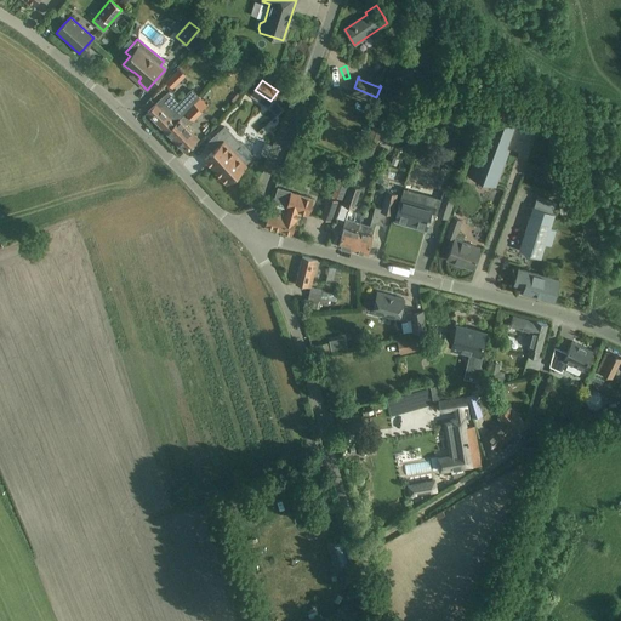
[(160,101),(151,109),(147,113),(166,132),(177,121),(176,120),(199,98),(194,92),(172,113),(160,101)]
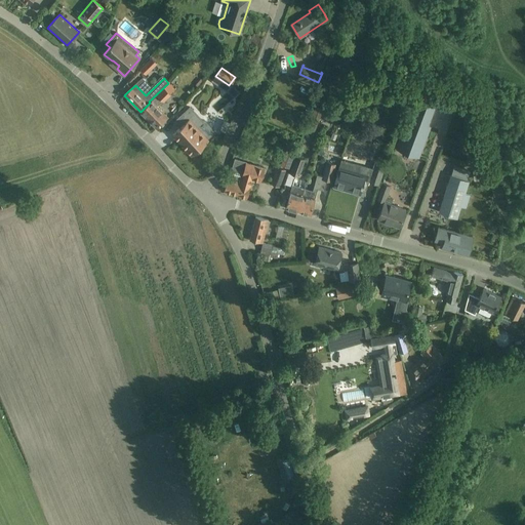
[(175,90),(168,83),(149,102),(150,103),(140,112),(156,128),(167,118),(156,106),(161,102),(162,104),(175,90)]
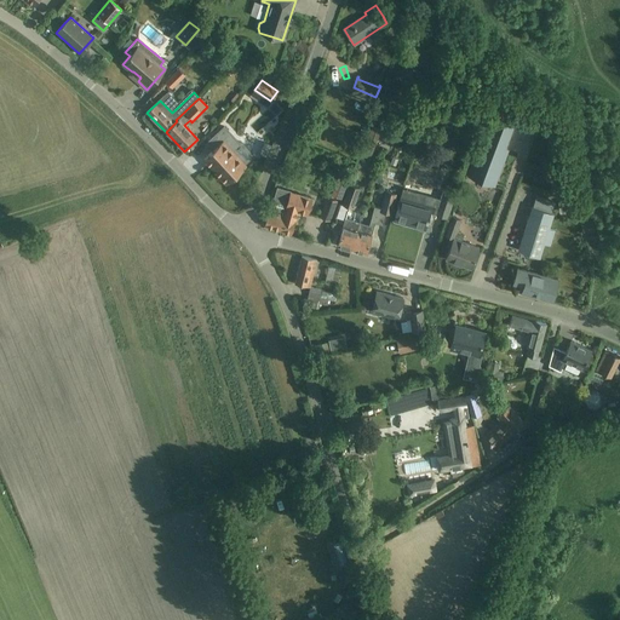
[(491,118),(469,176),(494,185),(507,150),(504,149),(512,126),(491,118)]
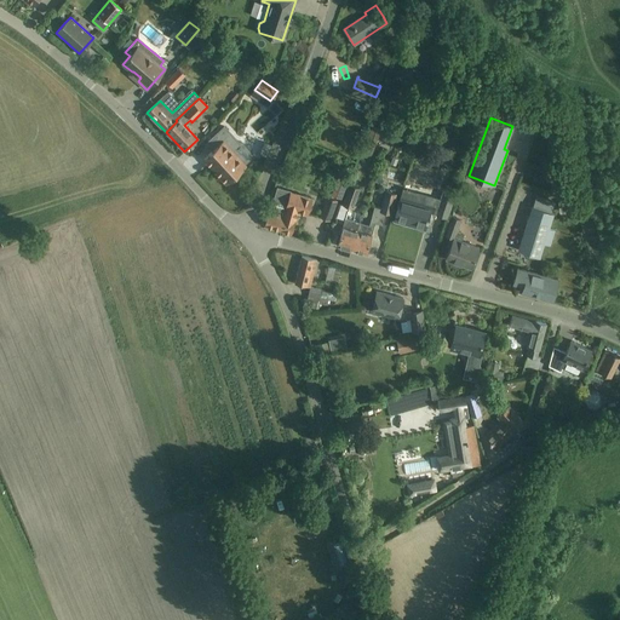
[(361,154),(371,158),(382,128),(372,125),(361,154)]
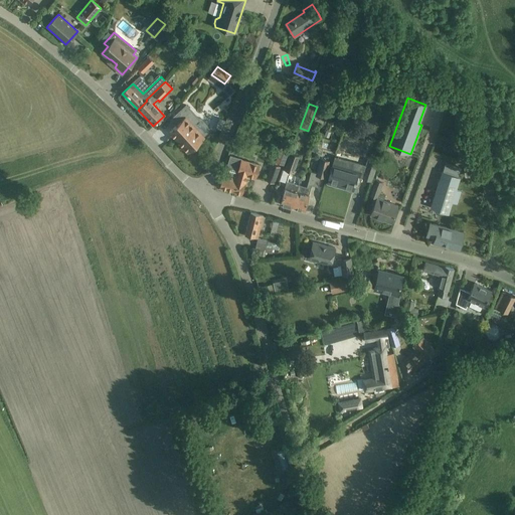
[(169,132),(187,152),(204,137),(193,125),(199,120),(186,106),(171,119),(176,125),(169,132)]
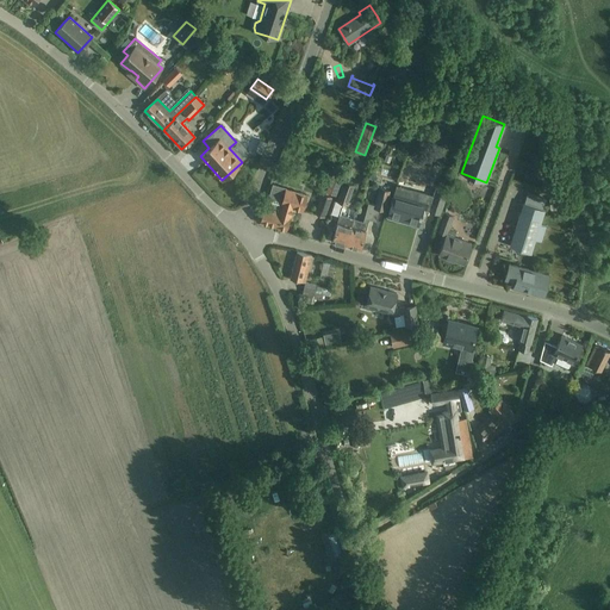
[(337,201),(347,205),(354,185),(343,181),(337,201)]
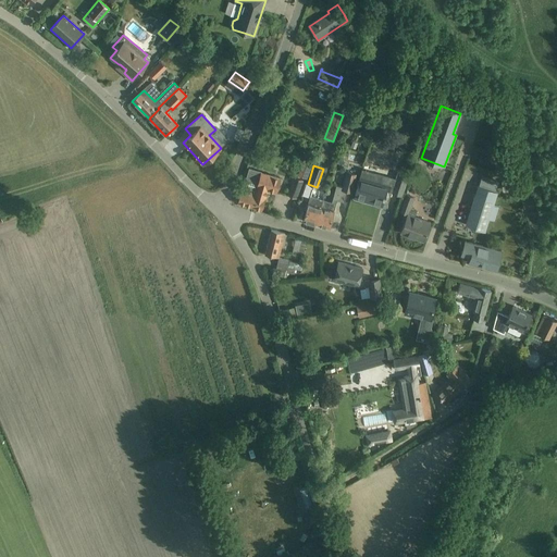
[(243,184),(237,202),(256,208),(258,209),(261,210),(268,189),(275,192),(279,182),(280,178),(261,173),(261,172),(249,169),(245,185),(243,184)]
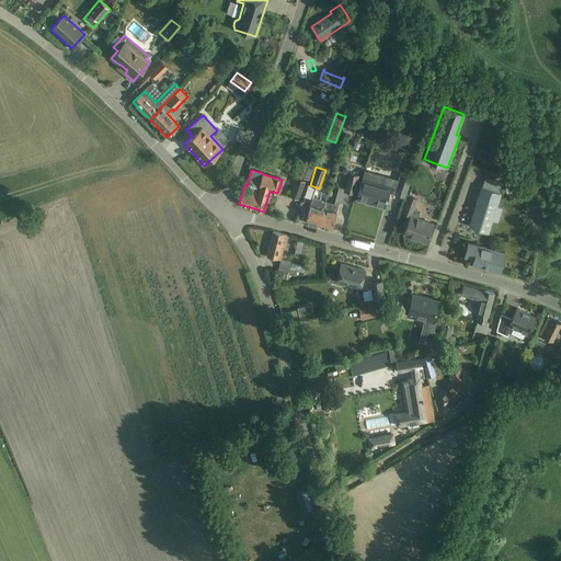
[(344,192),(350,193),(354,194),(359,175),(350,173),(345,189),(344,192)]
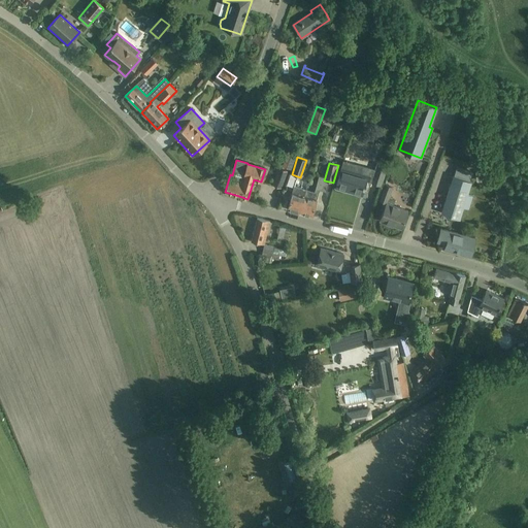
[(377,163),(371,182),(381,185),(386,166),(377,163)]
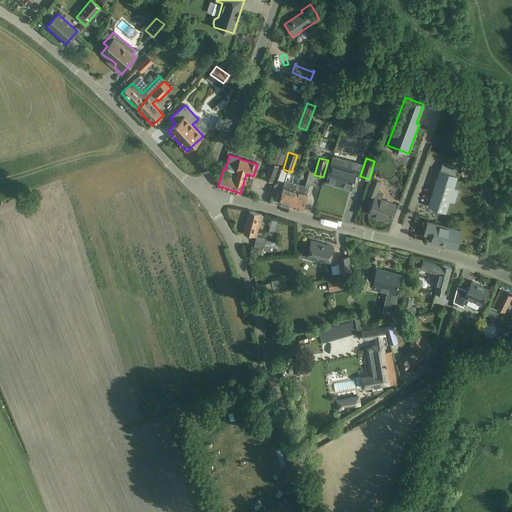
[(265,178),(272,181),(278,165),(270,162),(265,178)]
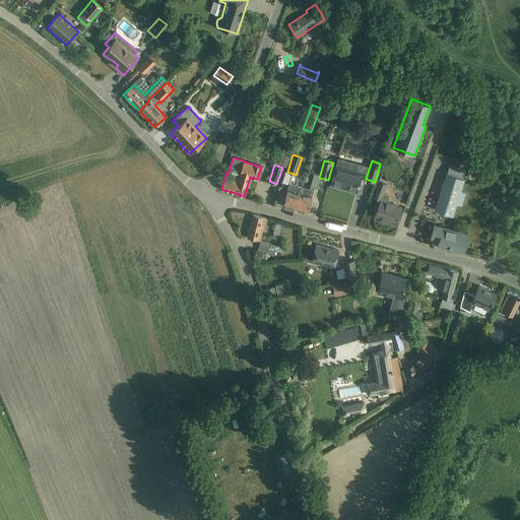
[(354,167),(353,173),(336,168),(331,185),(341,188),(341,186),(356,190),(363,169),(363,168),(362,167),(358,166),(356,166),(354,167)]
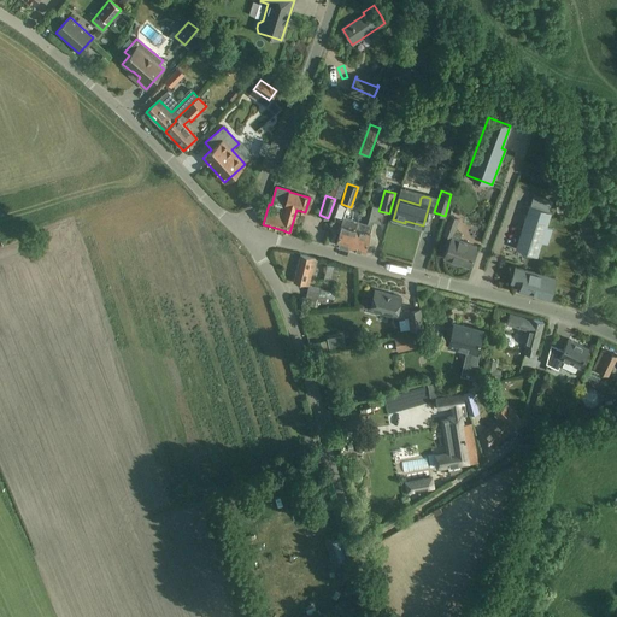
[(356,229),(351,248),(364,252),(370,234),(372,222),(381,224),(385,212),(378,211),(380,207),(372,205),(368,224),(358,221),(356,230),(356,229)]
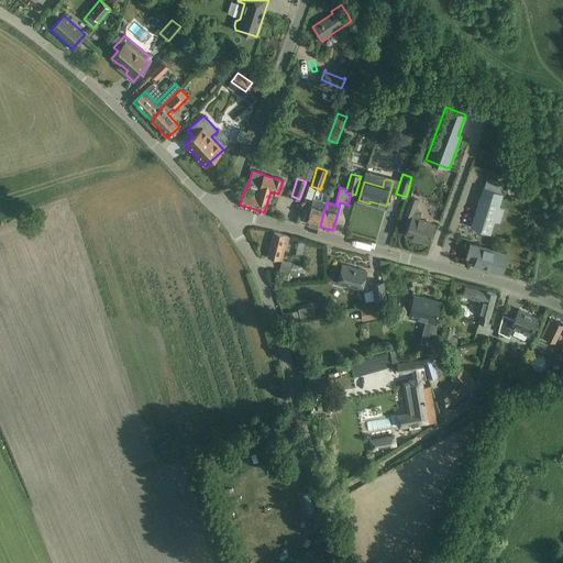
[(474,216),(471,227),(488,232),(492,221),(499,222),(504,210),(496,208),(501,194),(483,188),(474,216)]
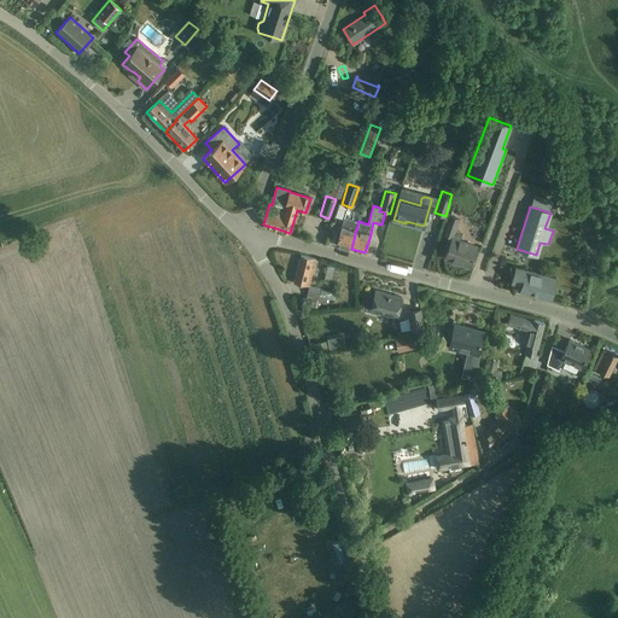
[(454,233),(459,219),(450,215),(443,234),(452,237),(444,257),(470,267),(477,246),(460,240),(461,235),(454,233)]
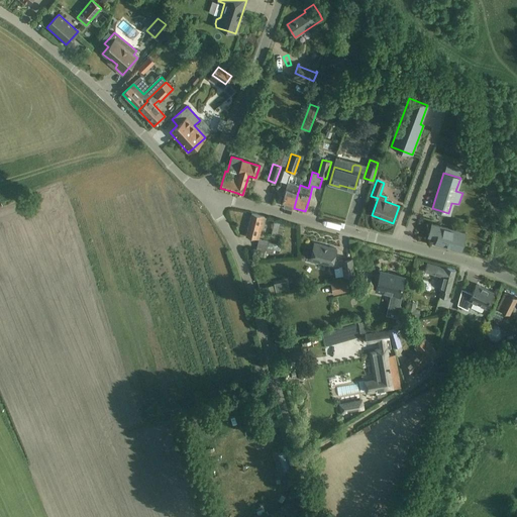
[(282,205),(294,208),(298,192),(298,193),(300,185),(288,182),(286,189),(282,205)]
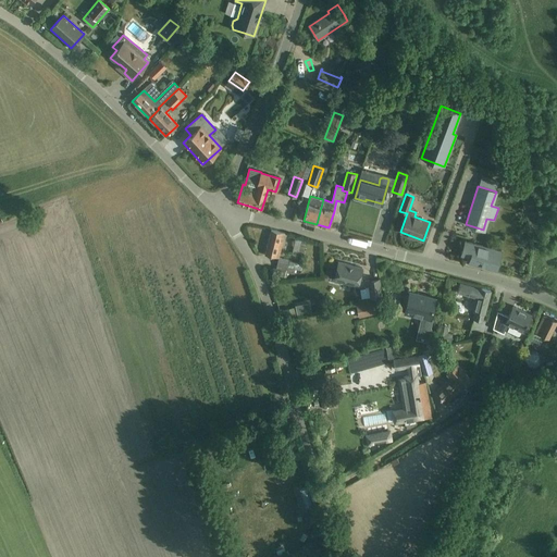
[(284,233),(271,230),(264,255),(279,258),(284,233)]
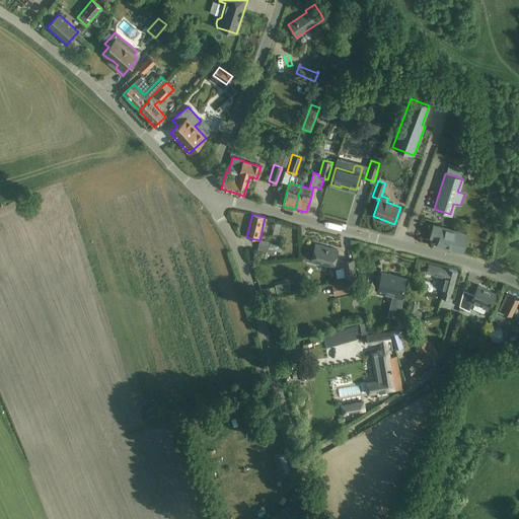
[(275,223),(272,238),(282,240),(285,225),(275,223)]
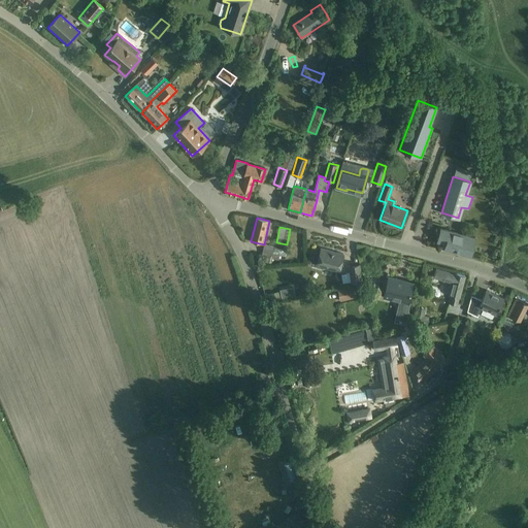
[(444,249),(470,255),(475,238),(440,229),(437,241),(447,243),(444,249)]
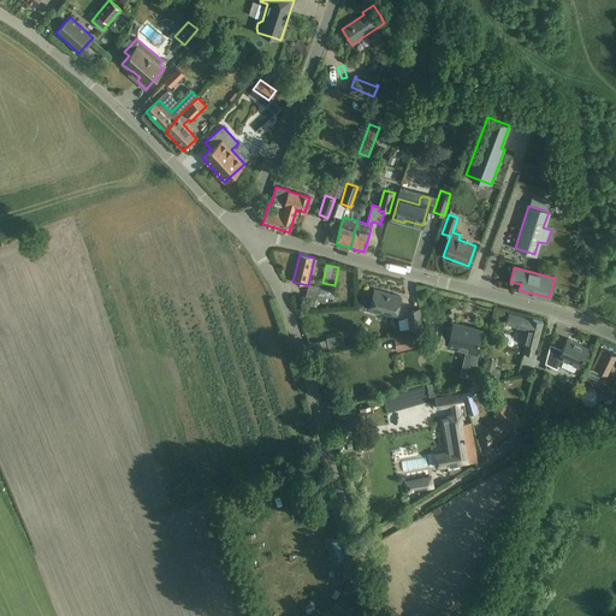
[(319,296),(321,289),(308,285),(304,298),(311,300),(309,306),(317,307),(318,301),(325,302),(326,297),(319,296)]
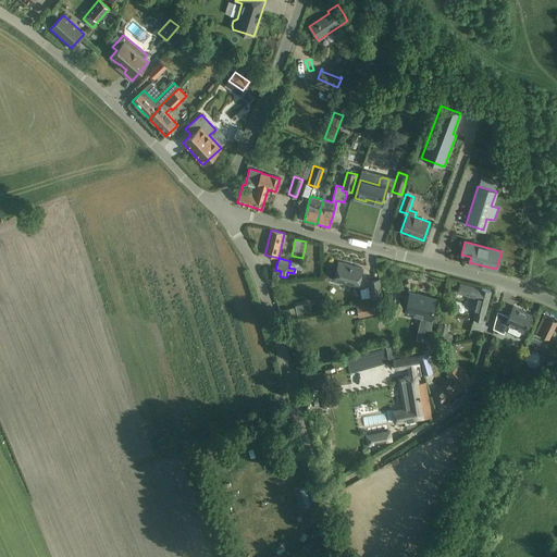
[(334,280),(358,286),(362,268),(355,267),(348,265),(348,264),(338,262),(334,280)]
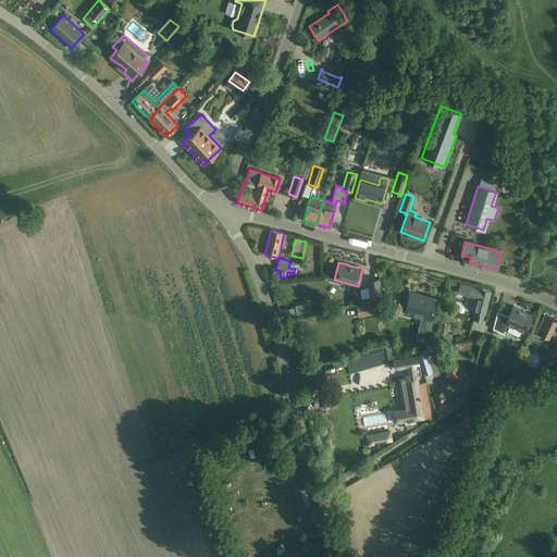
[(368,281),(371,298),(382,296),(379,279),(368,281)]
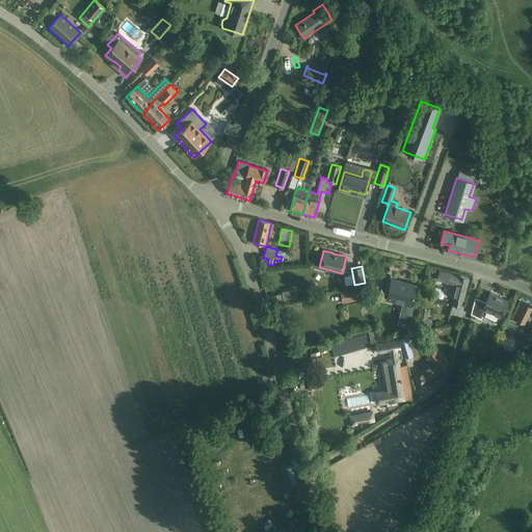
[(455,274),(455,275),(439,271),(436,280),(453,284),(449,296),(454,297),(452,306),(460,308),(469,277),(455,274)]
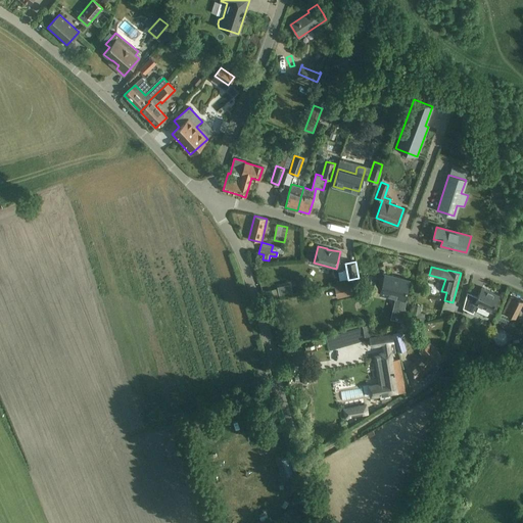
[(382,284),(380,292),(395,296),(393,305),(405,307),(407,298),(405,298),(407,290),(409,281),(384,275),(382,284)]
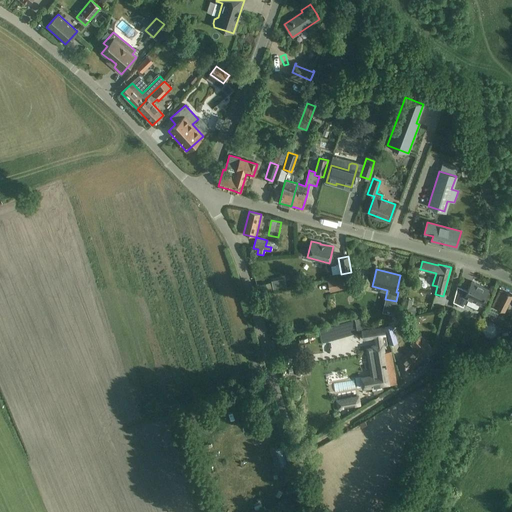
[(352,287),(350,276),(327,281),(329,292),(352,287)]
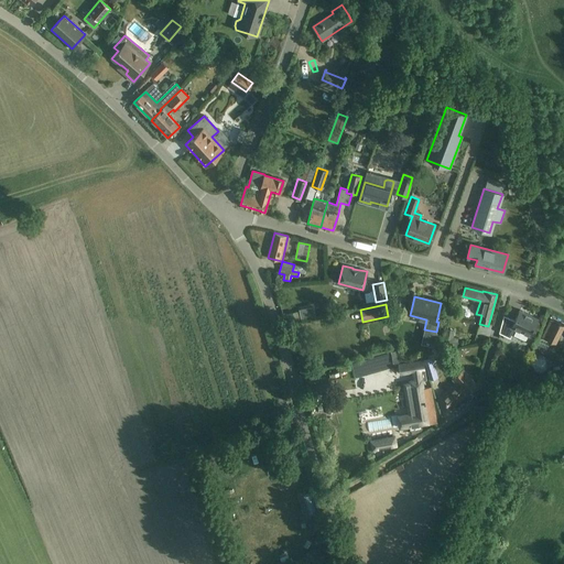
[(519,310),(519,312),(514,321),(503,315),(499,333),(510,338),(514,328),(530,335),(538,318),(519,310)]
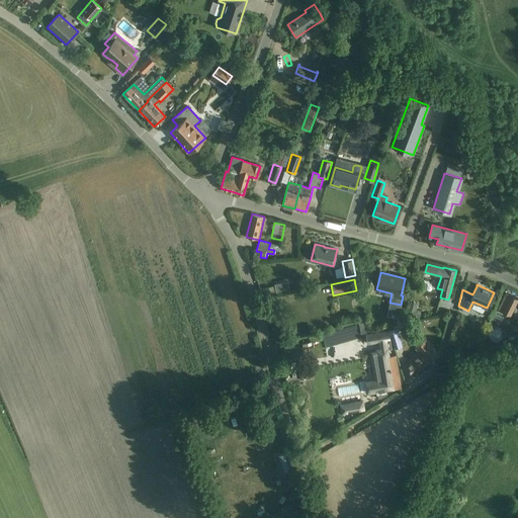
[(517,297),(506,292),(498,310),(510,316),(517,299),(517,297)]
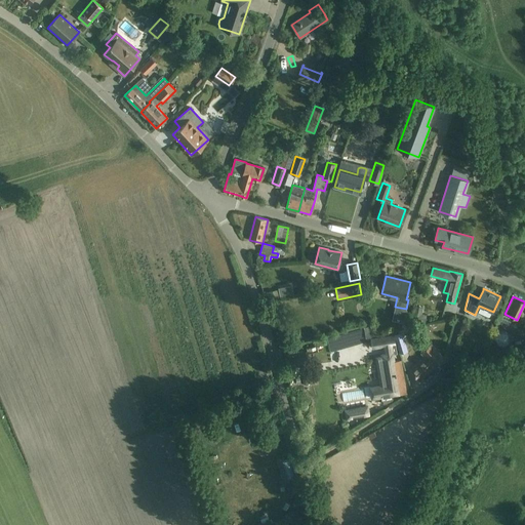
[(324,307),(326,316),(333,315),(331,305),(324,307)]
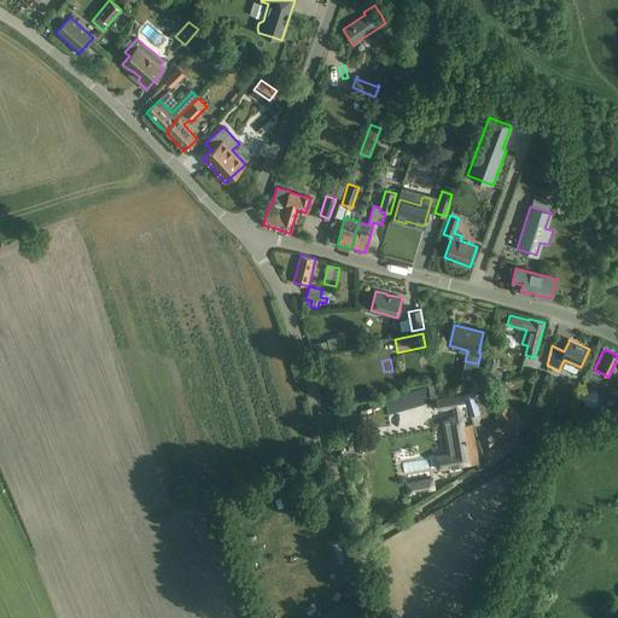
[(471,414),(481,412),(474,391),(466,394),(471,414)]
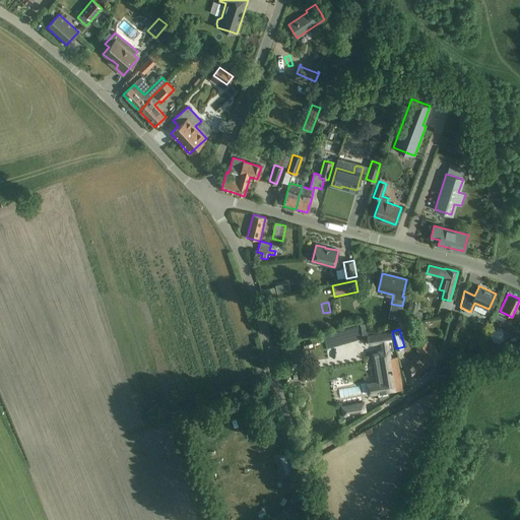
[(379,382),(367,384),(369,394),(378,393),(378,397),(389,395),(388,391),(401,389),(396,358),(392,359),(388,332),(368,336),(369,344),(381,342),(383,350),(378,350),(379,360),(375,361),(377,377),(378,377),(379,382)]
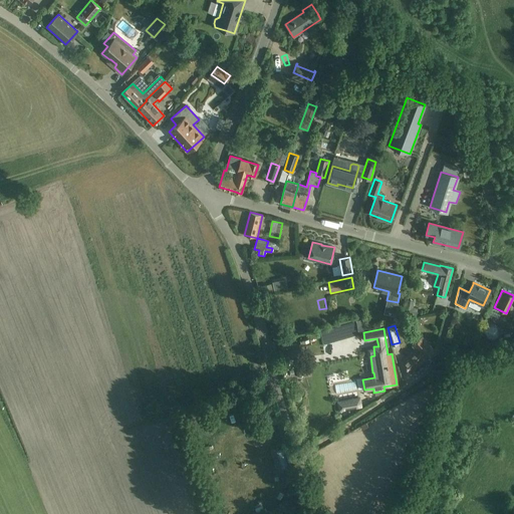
[(402,362),(404,365),(411,372),(434,349),(422,336),(413,345),(416,348),(402,362)]
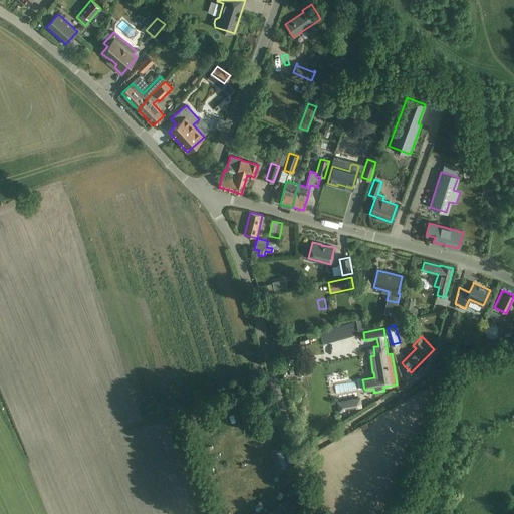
[(359,399),(352,400),(353,408),(360,406),(359,399)]
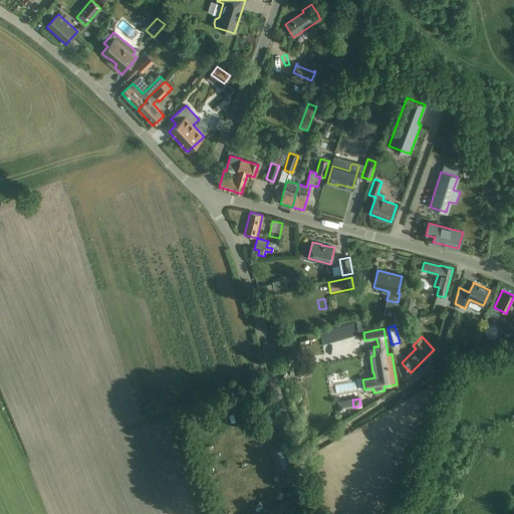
[(292,443),(287,444),(290,463),(296,462),(292,443)]
